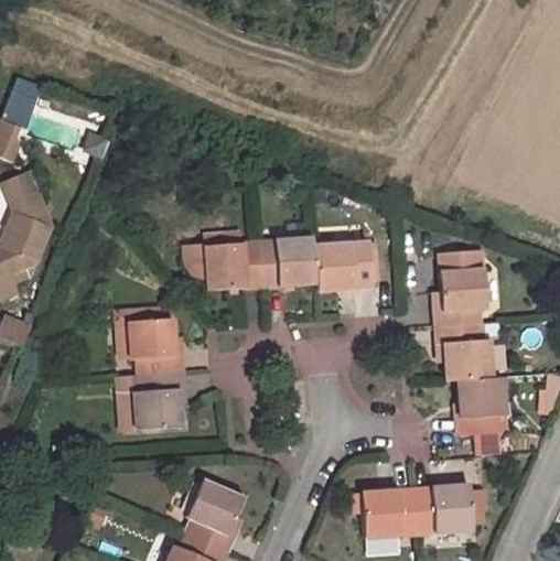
[(12,109),(7,107),(2,118),(8,120),(12,109)]
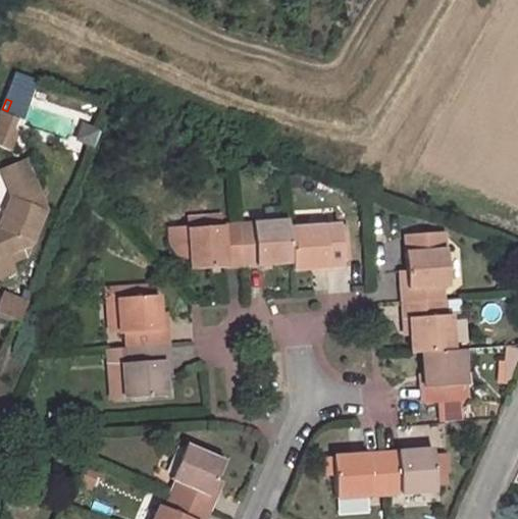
[(7,111),(2,109),(0,113),(0,143),(12,149),(16,137),(11,125),(15,115),(7,111)]
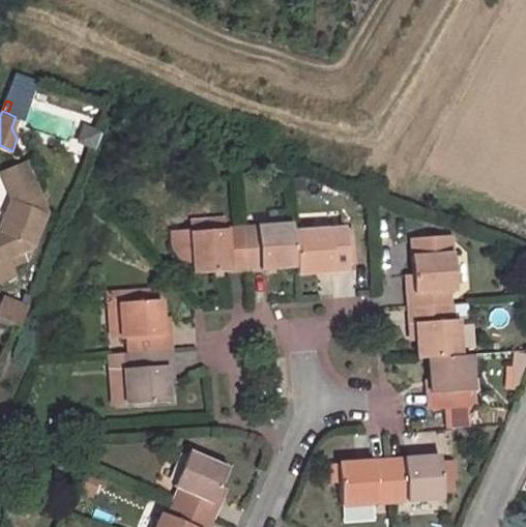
[(17,201),(5,231),(0,233),(0,282),(20,274),(16,265),(30,257),(50,211),(28,162),(4,172),(17,201)]
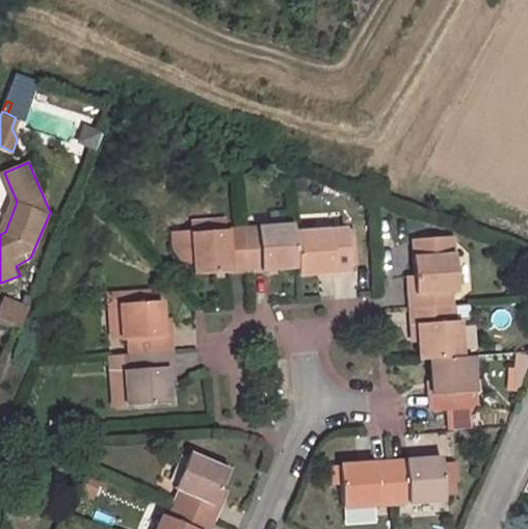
[(193,220),(194,231),(229,228),(228,217),(193,220)]
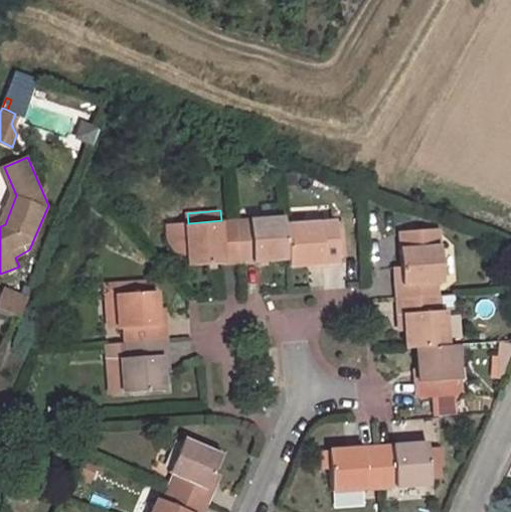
[(287,223),(286,215),(236,219),(239,260),(263,258),(290,256),(287,223)]
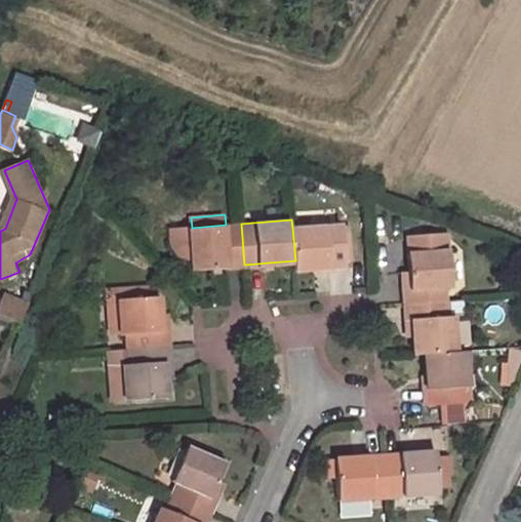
[(244,265),(241,224),(226,225),(192,228),(172,229),(173,242),(181,253),(192,252),(193,269),(221,267),(244,265)]
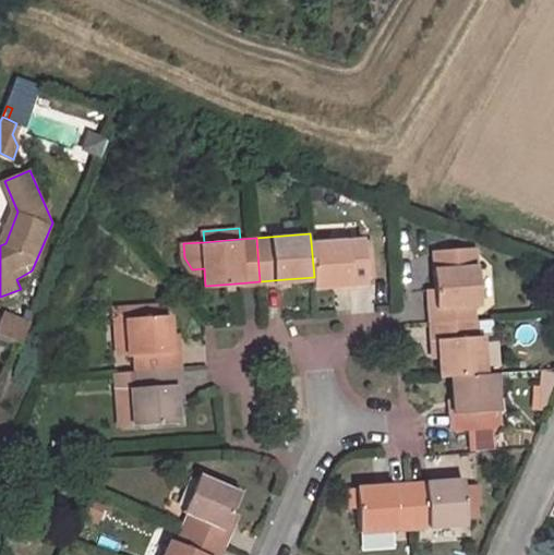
[(314,277),(314,284),(341,282),(369,280),(368,273),(366,240),(365,238),(311,242),(314,277)]
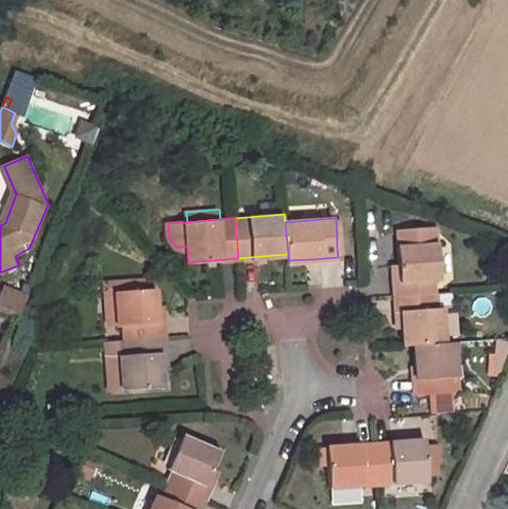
[(394,278),(396,294),(437,291),(436,277),(442,277),(437,225),(396,227),(399,263),(401,277),(394,278)]
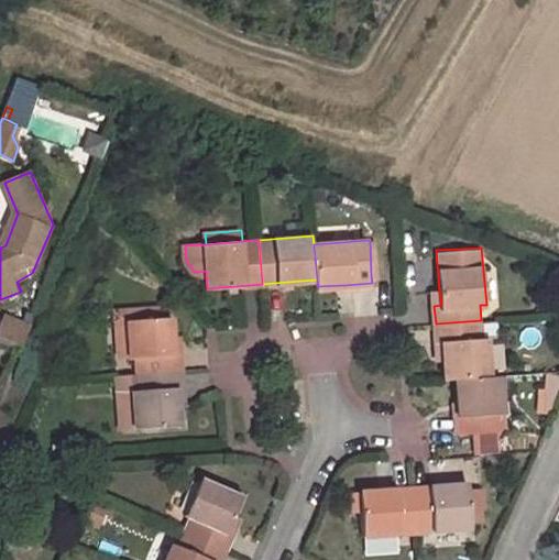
[(138,355),(139,372),(184,369),(182,350),(174,351),(173,335),(172,316),(163,317),(161,302),(138,303),(140,318),(127,319),(129,357),(138,355)]
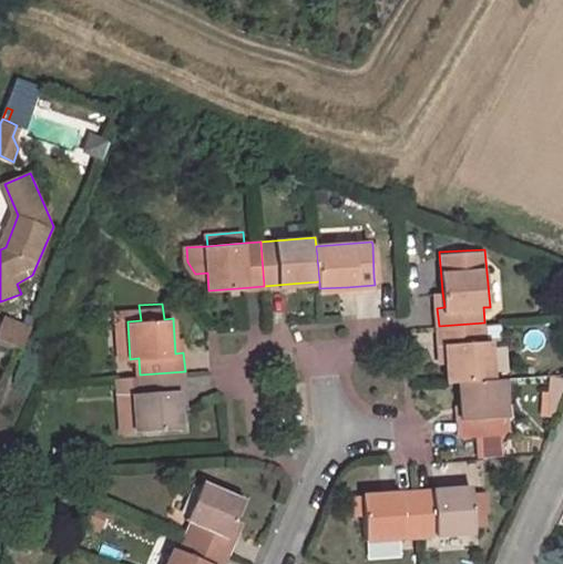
[(119,306),(121,322),(128,321),(141,320),(139,305),(119,306)]
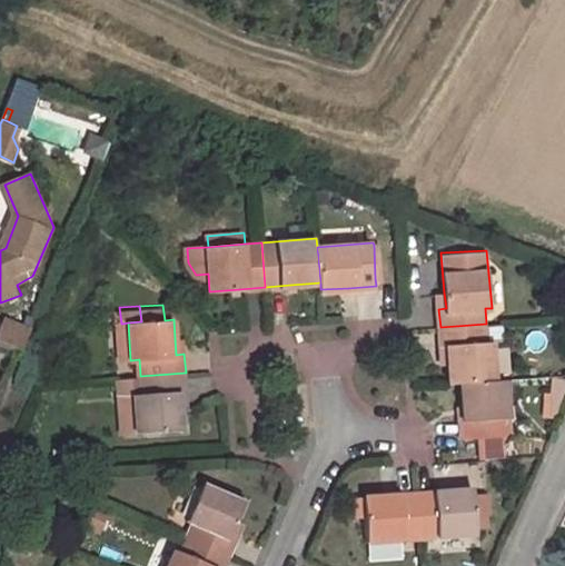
[(8,318),(0,333),(0,338),(26,349),(33,329),(8,318)]
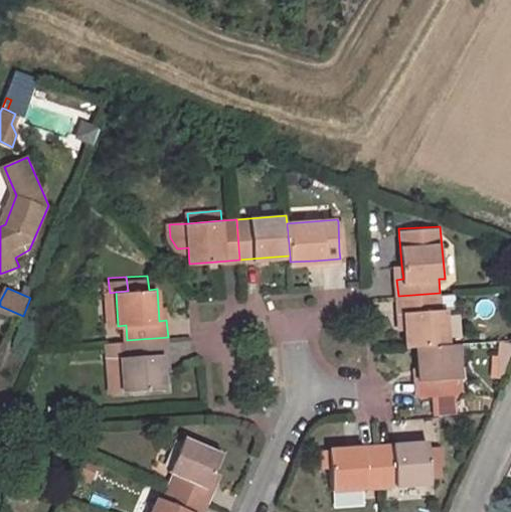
[(111,326),(118,326),(116,292),(110,293),(109,293),(111,326)]
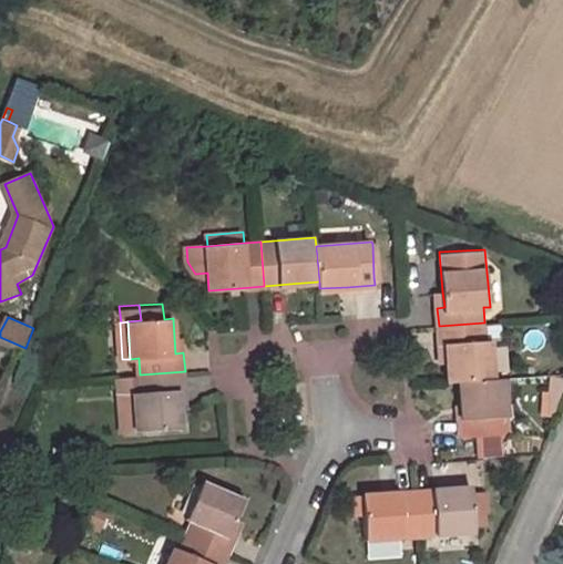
[(501,321),(484,322),(485,339),(492,339),(502,338),(501,321)]
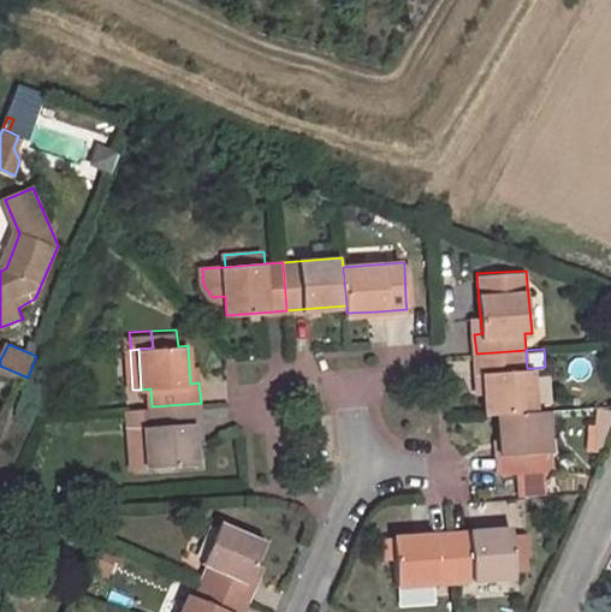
[(485,392),(487,414),(498,413),(537,410),(534,368),(527,368),(526,350),(476,354),(476,373),(485,373),(485,392)]
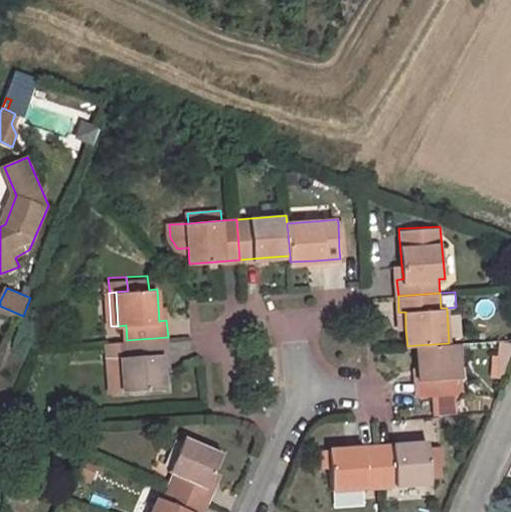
[(166,305),(158,306),(159,321),(166,320),(166,305)]
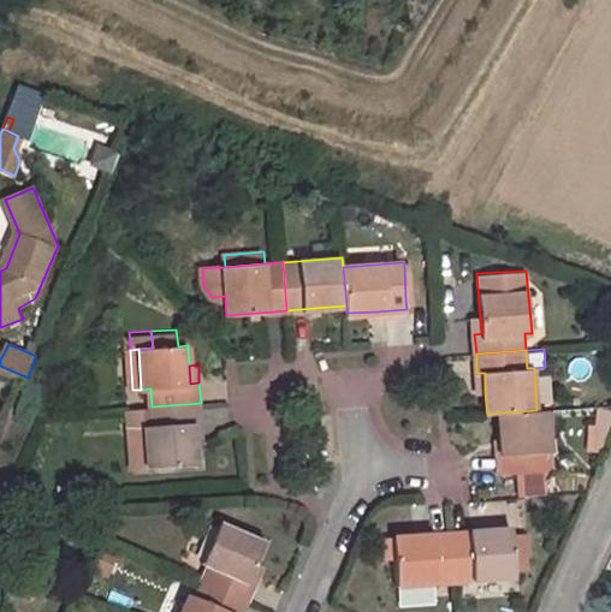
[(202,422),(201,403),(152,406),(130,409),(131,427),(146,426),(149,467),(197,463),(195,443),(194,423),(202,422)]
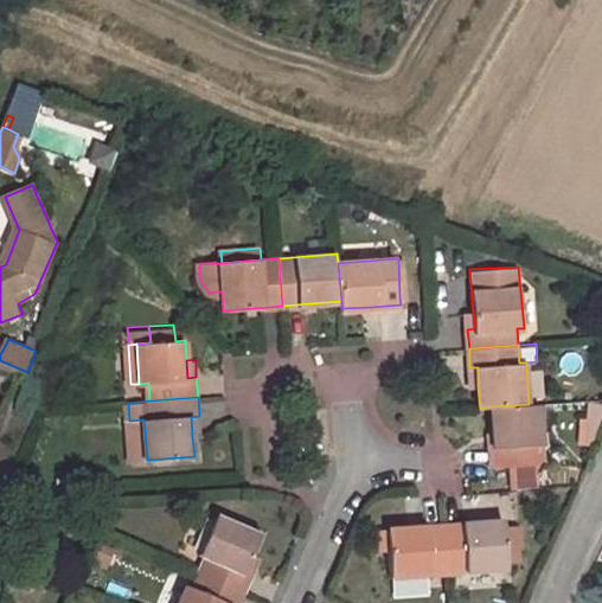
[(529,404),(491,406),(494,436),(497,464),(545,461),(540,403),(529,404)]
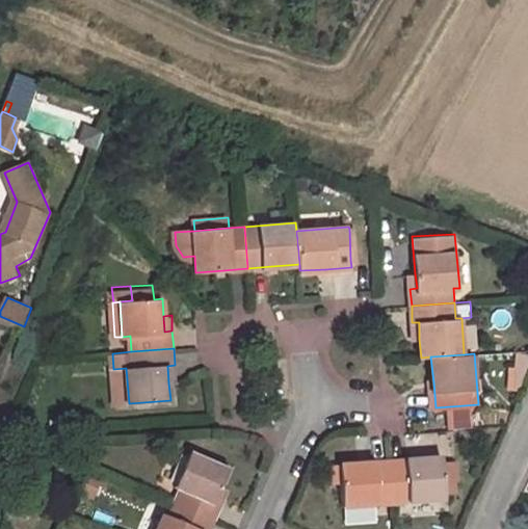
[(126,368),(113,369),(116,404),(129,403),(126,368)]
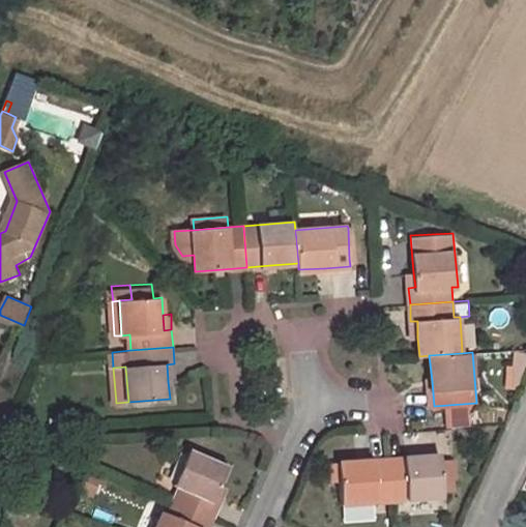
[(175,498),(215,515),(222,501),(215,498),(222,482),(231,465),(192,447),(176,482),(181,486),(175,498)]
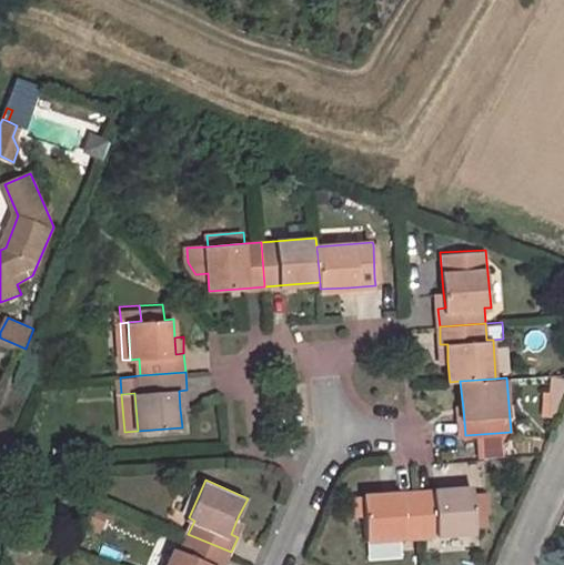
[(419,491),(421,534),(476,528),(473,486),(443,488),(419,491)]
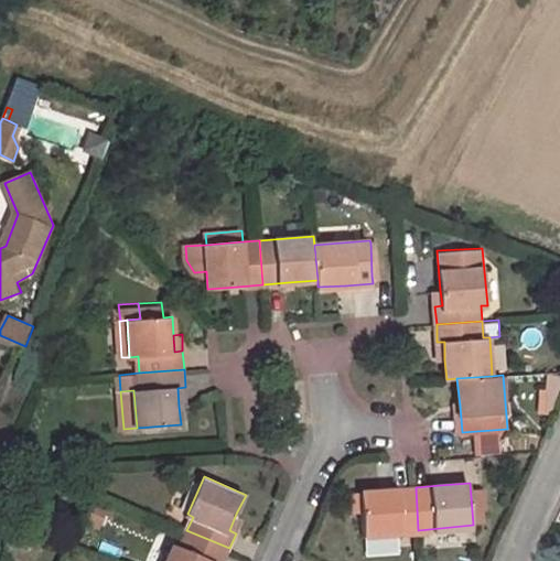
[(365,535),(418,530),(416,487),(392,488),(362,491),(363,510),(365,535)]
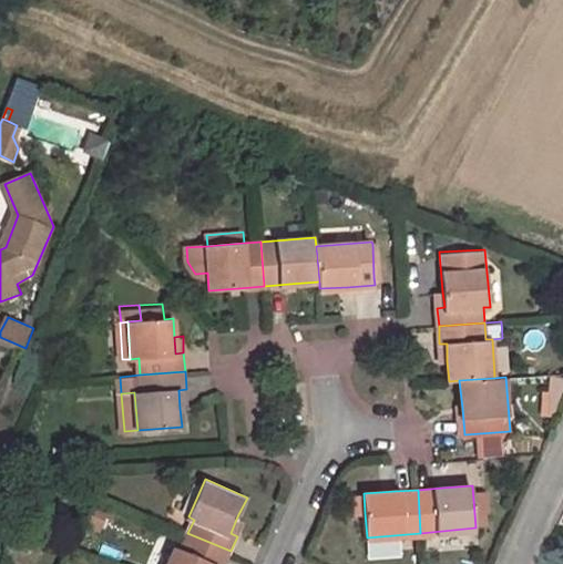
[(355,514),(365,513),(364,493),(354,494),(355,514)]
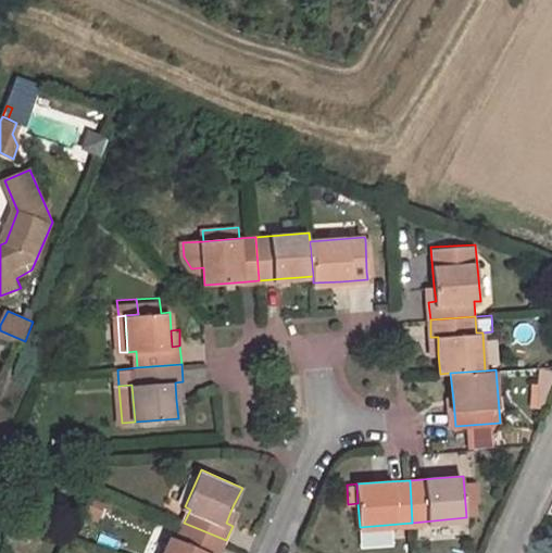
[(93,492),(90,500),(104,505),(111,508),(114,501),(93,492)]
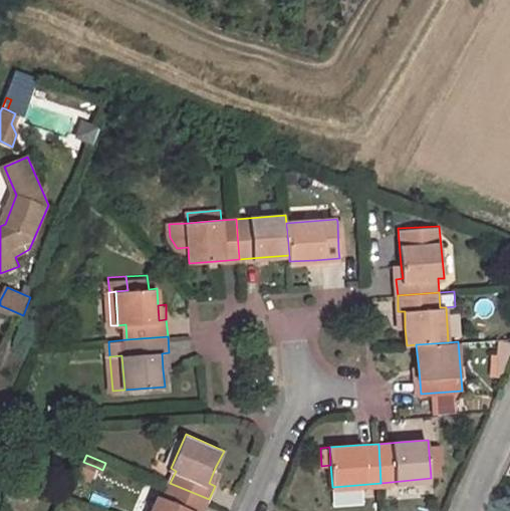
[(96,467),(83,462),(78,474),(90,479),(96,467)]
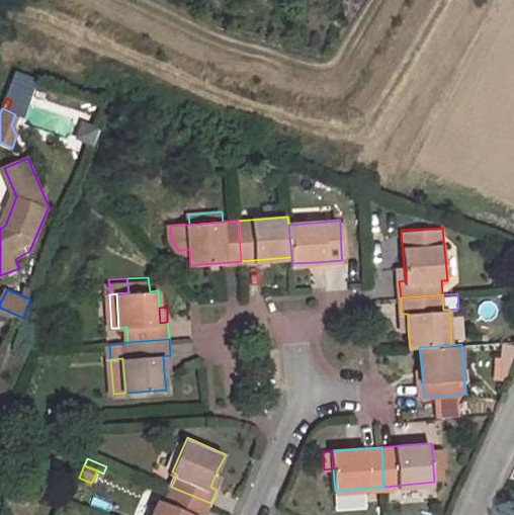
[(224,475),(217,471),(210,487),(217,490),(224,475)]
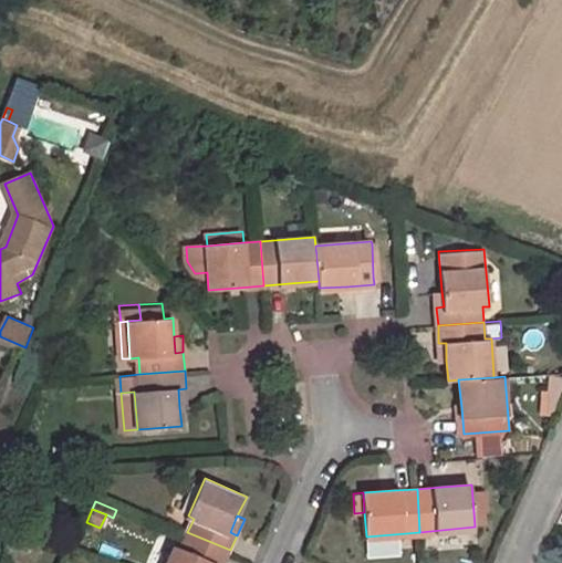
[(175,544),(166,562),(225,562),(230,550),(187,532),(180,546),(175,544)]
